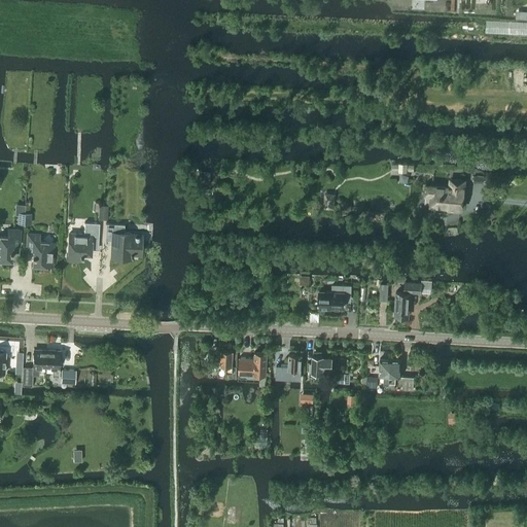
[(209,182),(210,172),(199,171),(198,182),(209,182)]
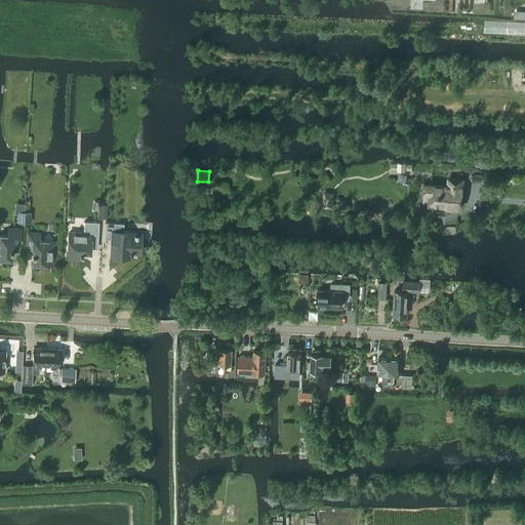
[(430,206),(459,208),(462,180),(449,178),(448,187),(426,185),(425,185),(425,194),(431,195),(430,206)]
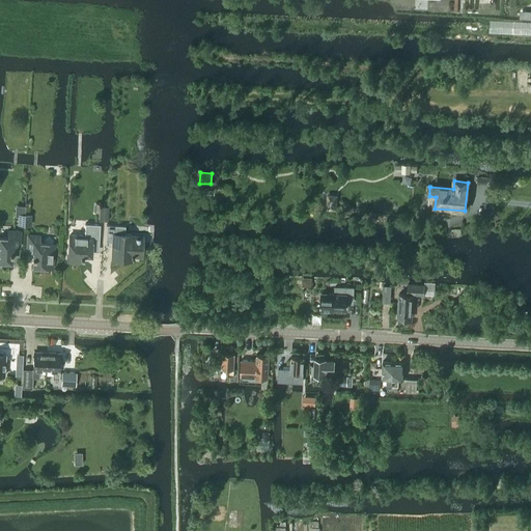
[(327,194),(326,211),(337,211),(337,195),(327,194)]
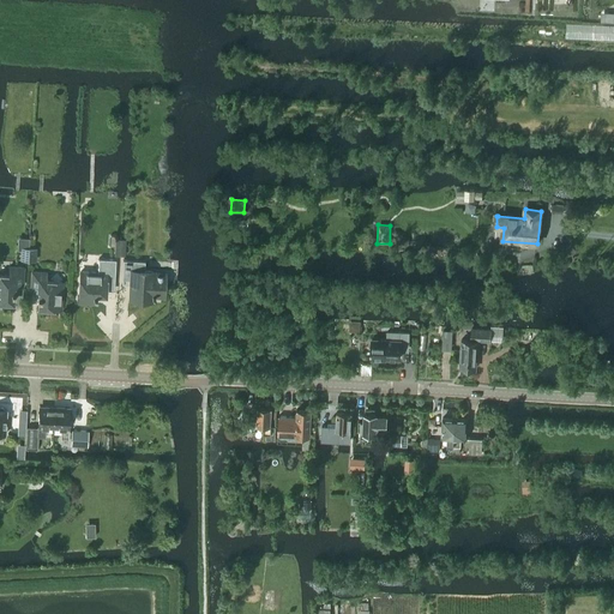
[(114,256),(125,256),(126,239),(121,239),(121,235),(110,235),(108,236),(108,244),(110,246),(115,246),(114,256)]
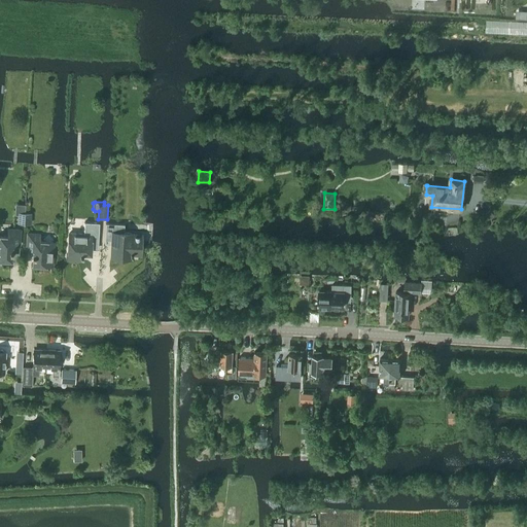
[(15,204),(14,215),(18,215),(18,223),(25,223),(25,212),(26,204),(15,204)]
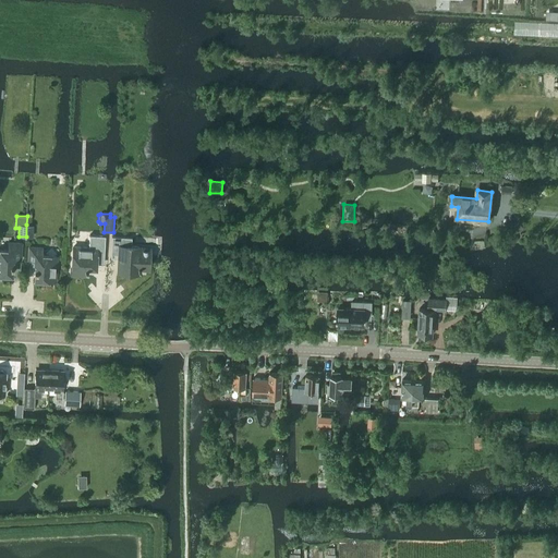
[(72,274),(85,275),(85,270),(88,270),(88,268),(96,269),(96,262),(104,263),(106,235),(89,234),(89,247),(73,246),(72,274)]
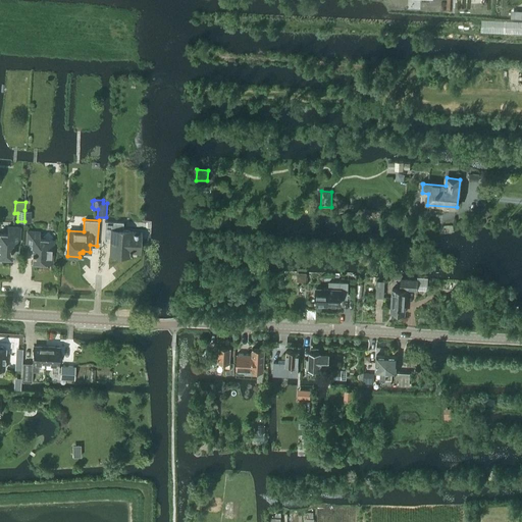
[(105,221),(104,242),(111,242),(111,254),(129,255),(129,252),(132,252),(132,251),(140,251),(141,232),(131,232),(131,230),(122,230),(123,222),(105,221)]
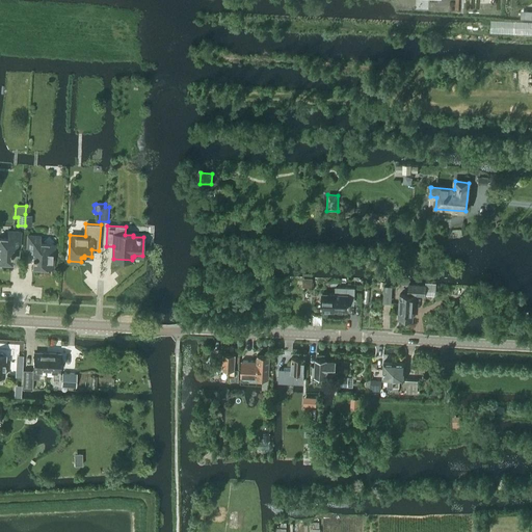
[(0,238),(0,264),(1,265),(3,264),(4,262),(11,262),(12,247),(20,248),(20,232),(8,231),(7,239),(0,238)]
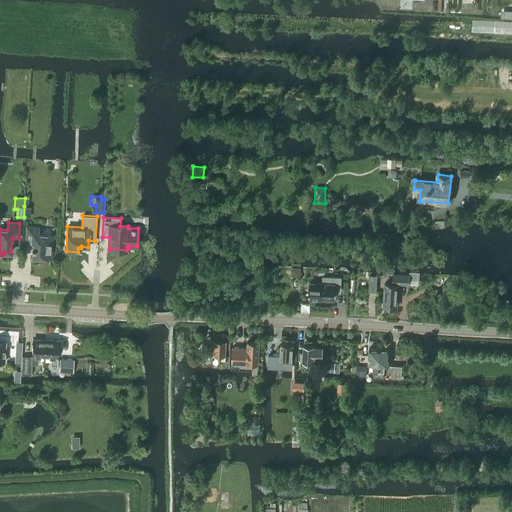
[(50,257),(51,247),(52,235),(38,235),(39,227),(27,226),(26,242),(33,243),(32,256),(39,257),(40,259),(42,260),(44,260),(46,259),(48,257),(50,257)]
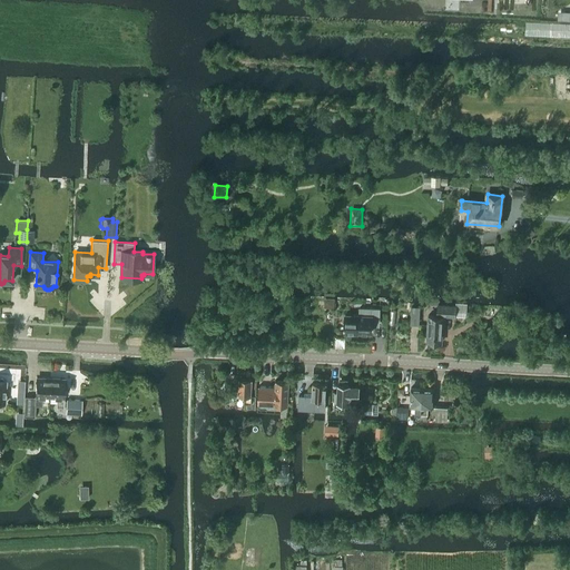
[(324,300),(324,308),(334,308),(334,300),(324,300)]
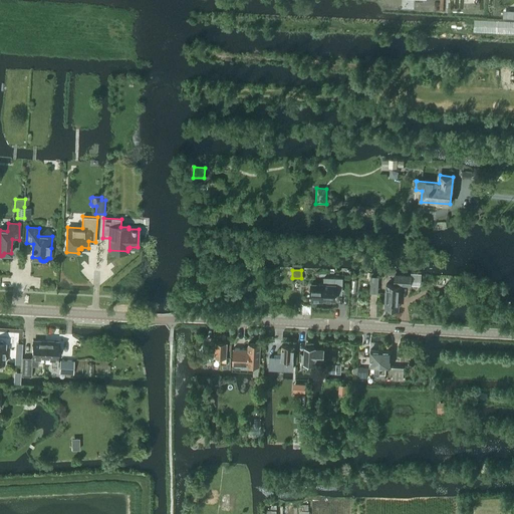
[(411,286),(411,285),(421,285),(421,274),(411,274),(411,276),(396,275),(395,285),(387,284),(386,299),(387,299),(387,308),(398,309),(399,293),(402,293),(402,285),(411,286)]
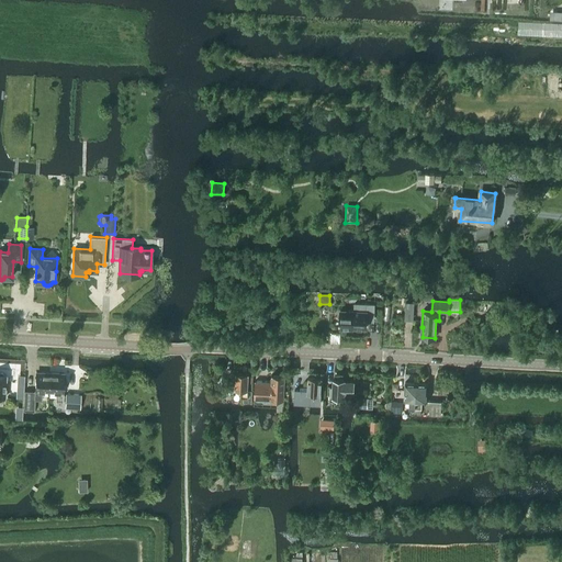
[(374,318),(374,304),(355,304),(355,311),(340,311),(340,319),(339,319),(339,322),(340,322),(340,327),(367,328),(367,318),(374,318)]
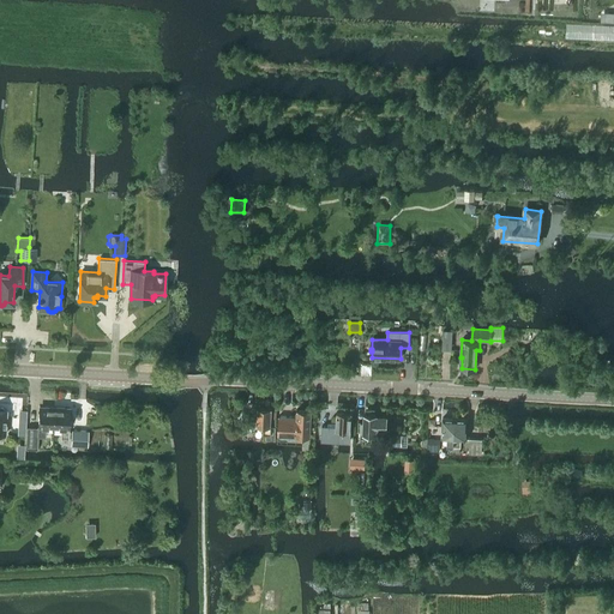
[(53,427),(54,407),(40,407),(38,429),(28,428),(26,447),(37,447),(37,437),(44,437),(46,427),(53,427)]
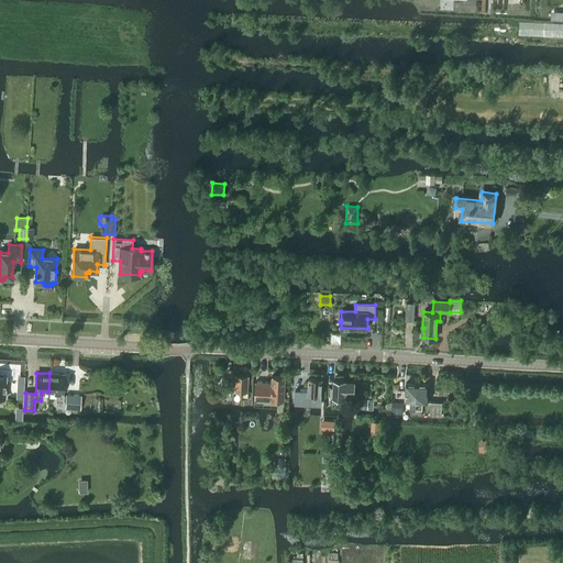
[(50,373),(48,392),(56,393),(56,401),(63,401),(64,374),(50,373)]
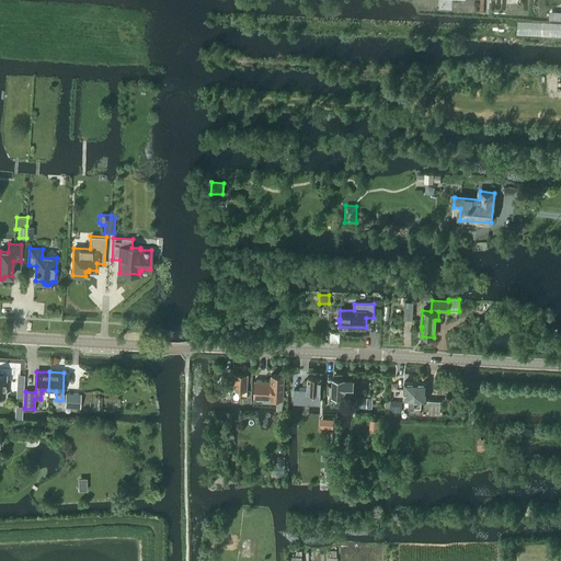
[(241,397),(243,397),(243,402),(251,402),(252,390),(248,390),(248,381),(248,376),(249,374),(235,373),(235,386),(233,389),(241,389),(241,397)]
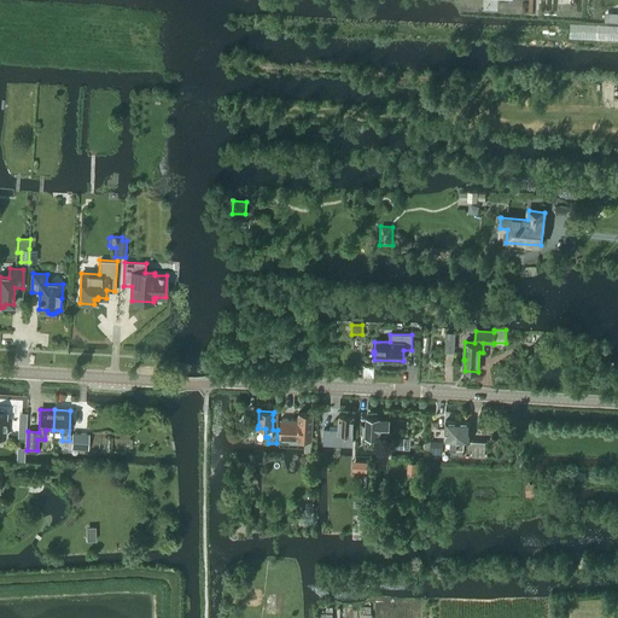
[(280,419),(280,438),(312,439),(314,414),(298,413),(298,420),(280,419)]
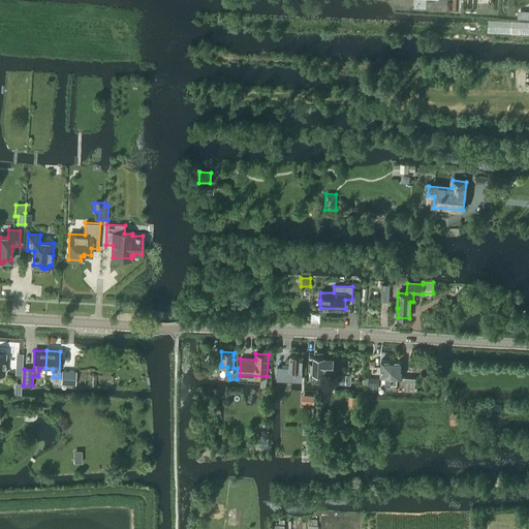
[(302,381),(302,378),(303,356),(290,355),(289,368),(277,367),(277,380),(302,381)]
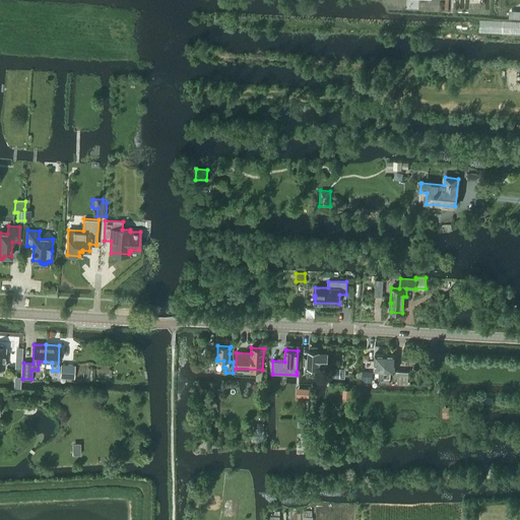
[(312,368),(318,368),(319,364),(327,364),(328,353),(319,353),(319,352),(318,352),(317,351),(314,350),(313,351),(308,351),(308,359),(306,358),(305,367),(306,368),(305,373),(312,373),(312,368)]
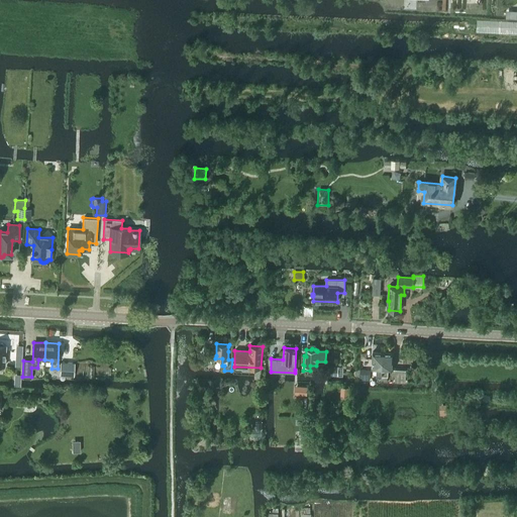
[(377,376),(382,376),(383,352),(373,351),(372,369),(377,369),(376,376),(377,376)]
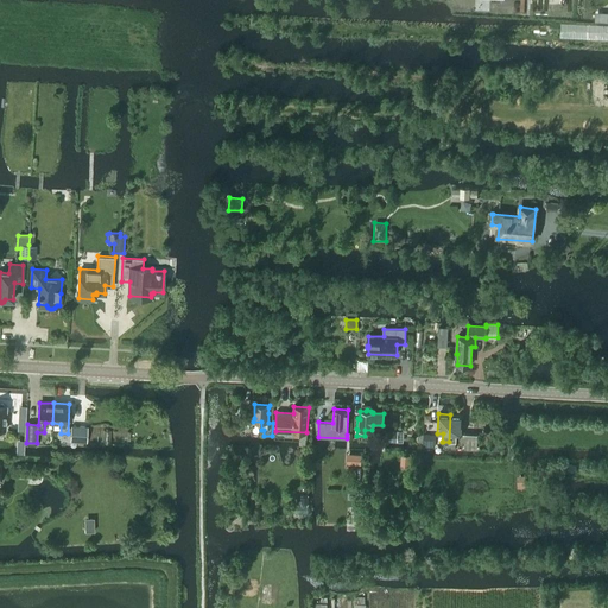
[(449,442),(449,448),(455,449),(455,442),(456,435),(461,435),(462,416),(450,415),(449,442)]
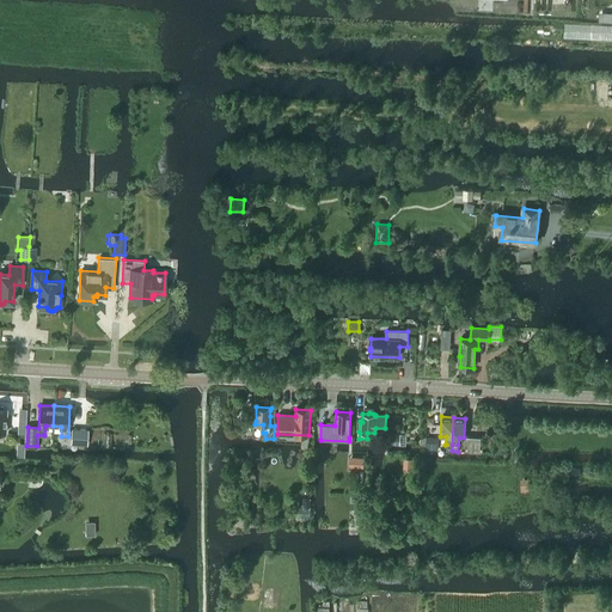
[(72,428),(71,445),(72,445),(81,445),(87,445),(89,429),(72,428)]
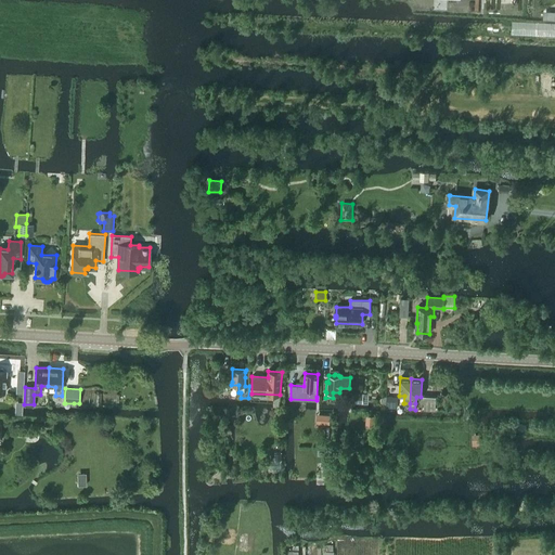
[(351,392),(350,402),(363,403),(368,403),(368,394),(363,394),(351,392)]
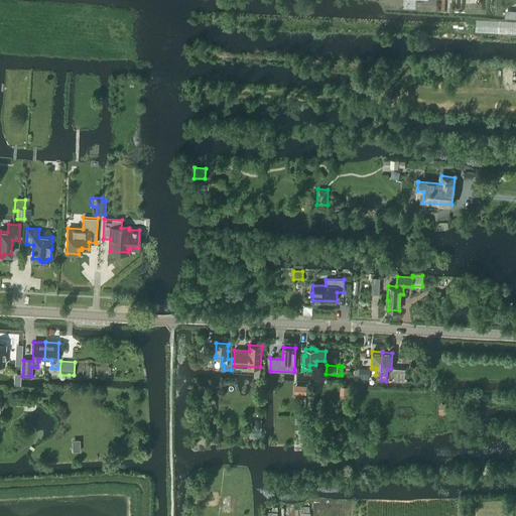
[(359,369),(359,379),(369,380),(369,378),(365,378),(366,369),(359,369)]
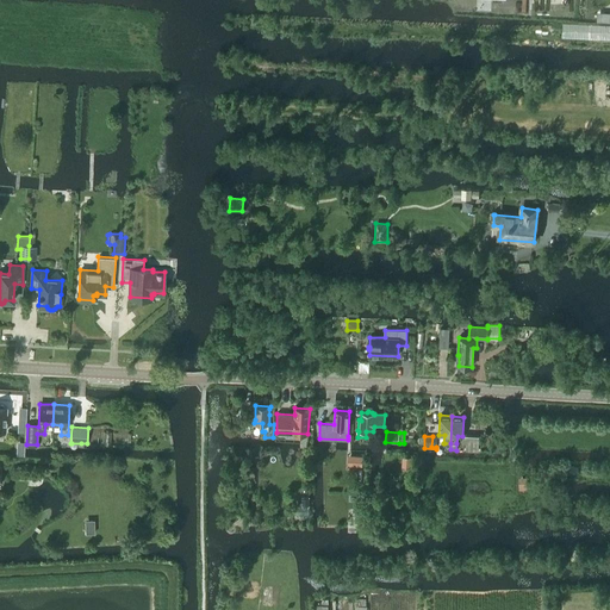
[(478,450),(479,436),(467,436),(466,450),(478,450)]
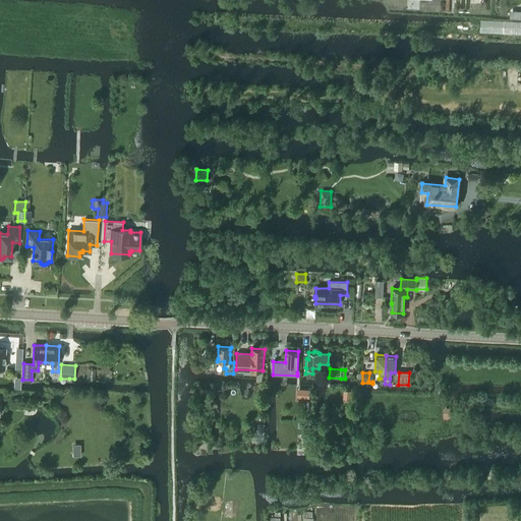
[(296,389),(296,397),(308,398),(309,390),(296,389)]
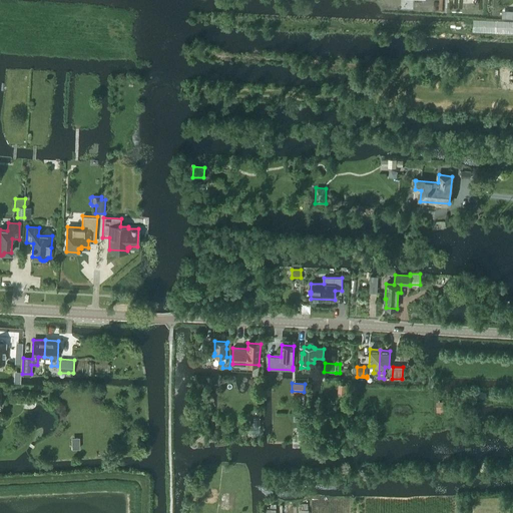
[(339,384),(338,392),(347,393),(348,384),(339,384)]
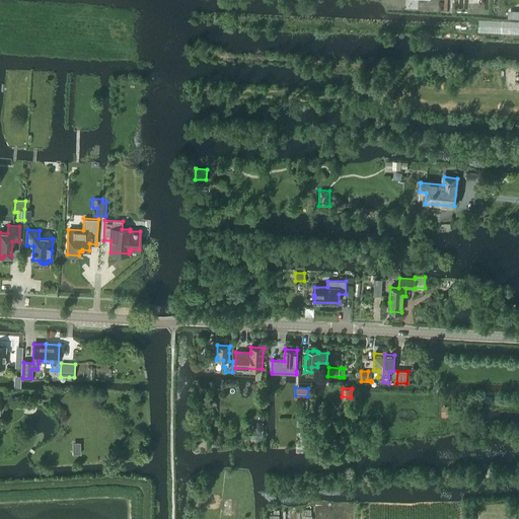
[(72,454),(81,454),(80,442),(72,442),(72,454)]
